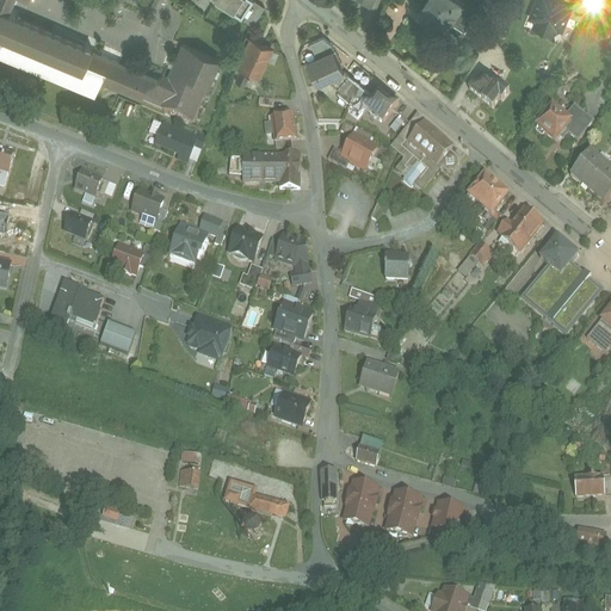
[(0,0),(0,57),(96,99),(102,85),(195,125),(222,62),(181,44),(165,82),(94,51),(96,50),(12,13),(17,0),(0,0)]
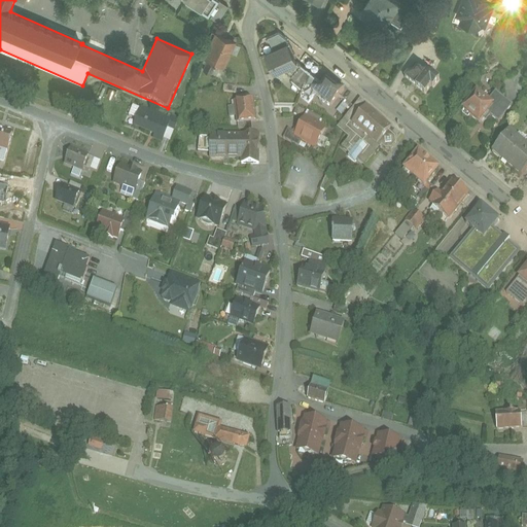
[(186,0),(196,6),(195,8),(202,12),(218,23),(229,7),(219,1),(219,0),(186,0)]
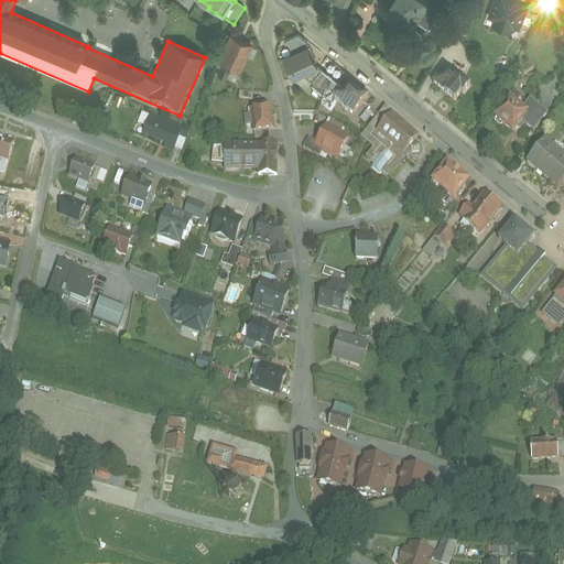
[(432,0),(393,0),(388,9),(398,15),(414,26),(432,0)]
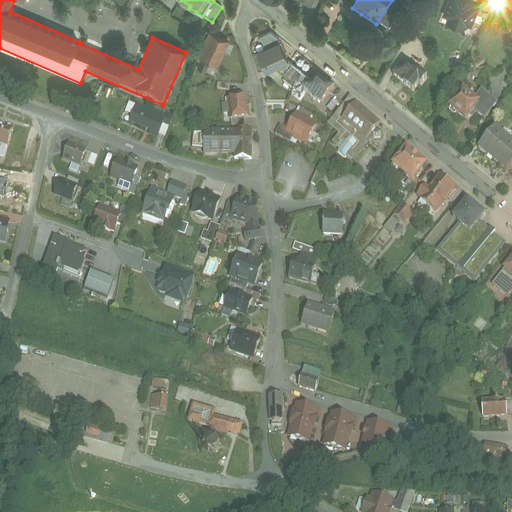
[(480,5),(467,0),(450,0),(444,16),(448,18),(446,23),(466,30),(468,26),(472,27),(480,5)]
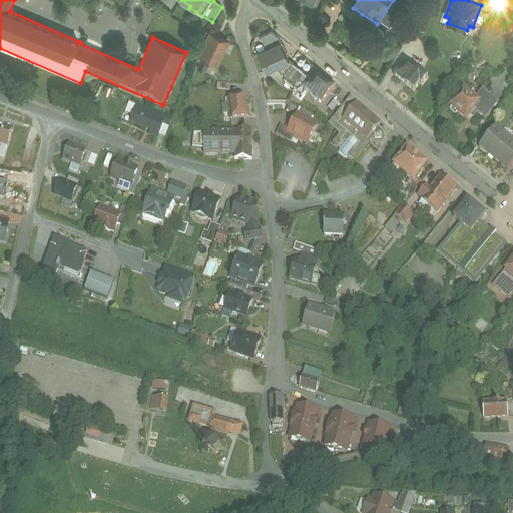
[(191,20),(196,12),(189,8),(187,6),(182,14),(191,20)]
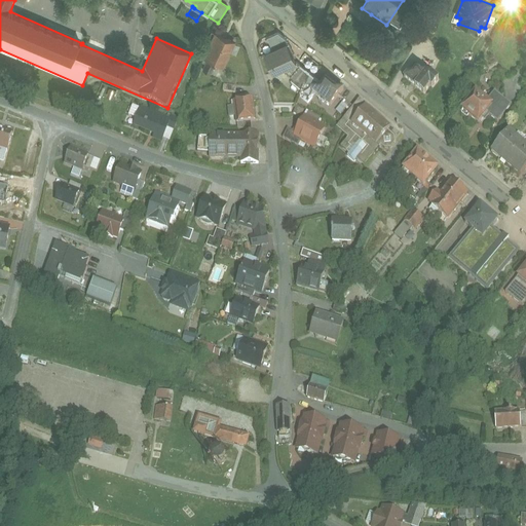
[(367,20),(371,14),(362,8),(358,13),(367,20)]
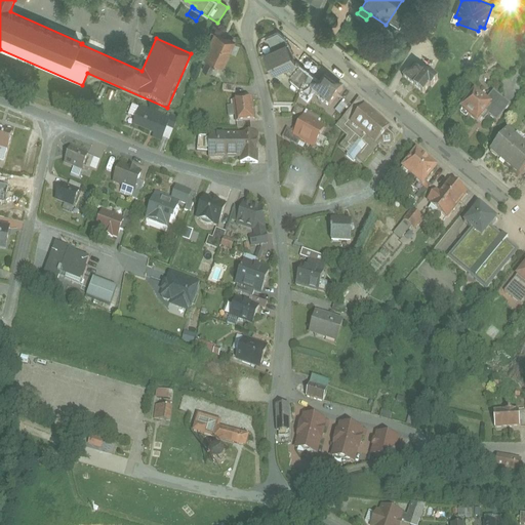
[(268,37),(272,48),(287,41),(284,37),(277,32),(268,37)]
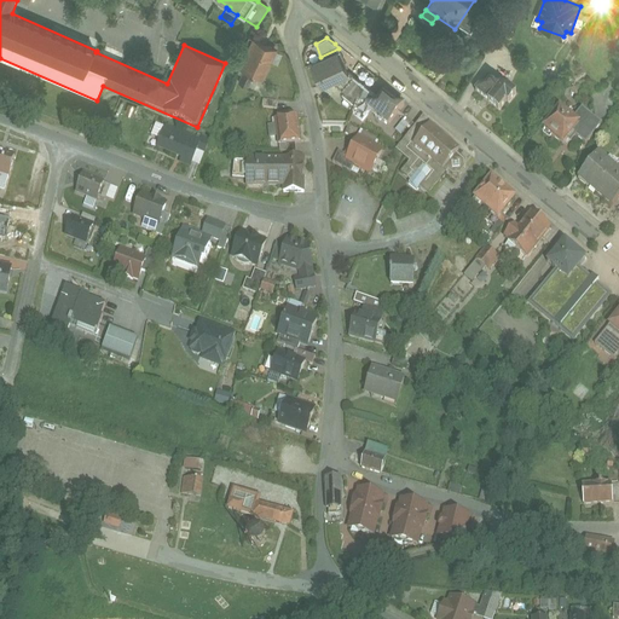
[(277,51),(256,41),(242,70),(243,71),(256,77),(262,80),(277,51)]
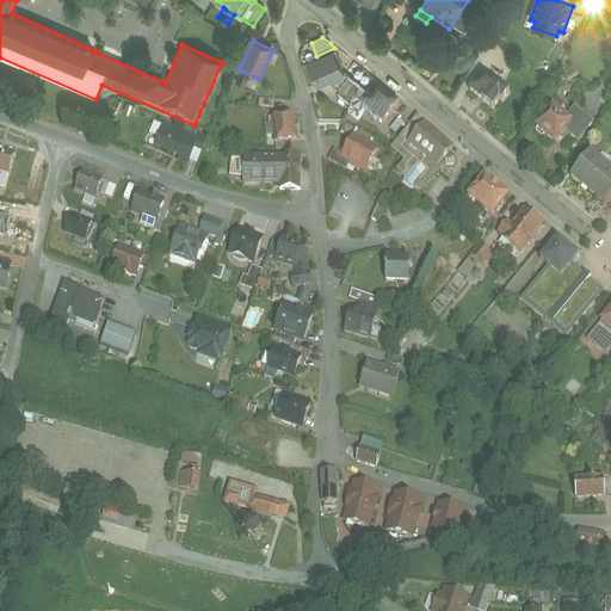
[(347,74),(334,48),(316,56),(307,62),(320,87),(332,81),(347,74)]
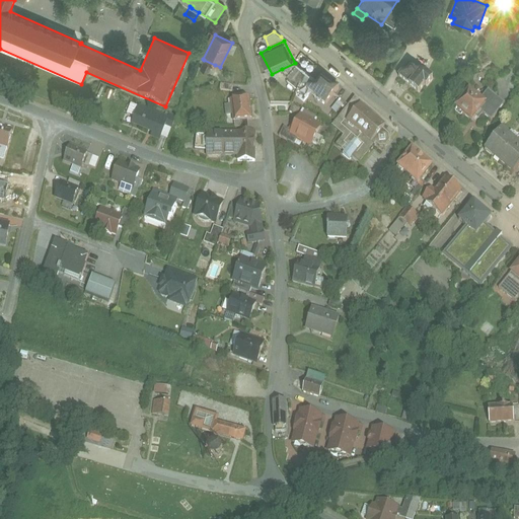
[(412,59),(398,76),(420,93),(426,86),(429,88),(437,78),(412,59)]
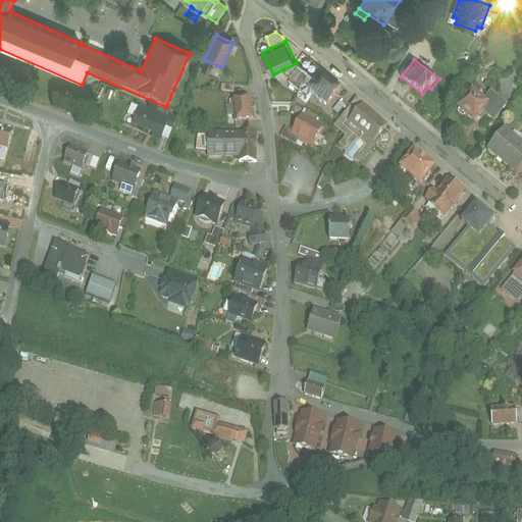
[(216,65),(205,60),(201,70),(211,75),(216,65)]
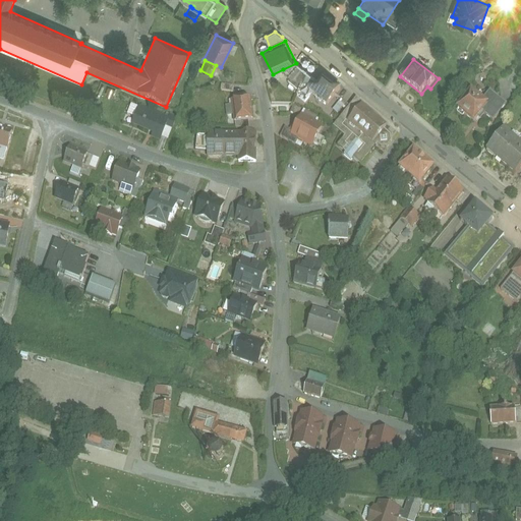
[(283,69),(289,76),(298,65),(296,63),(283,69)]
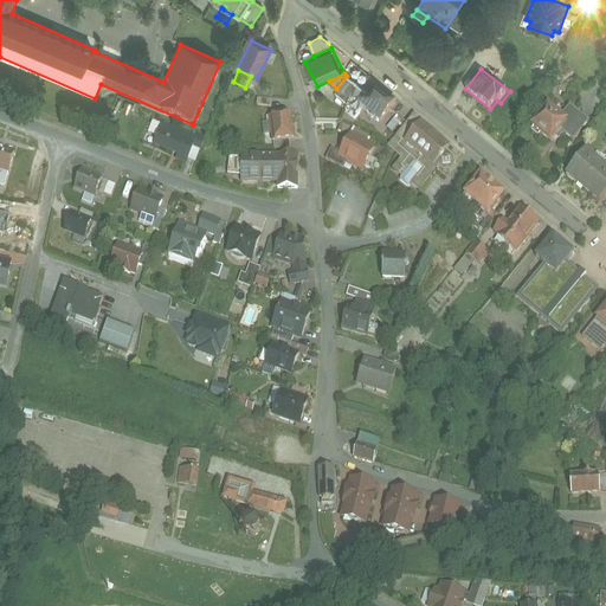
[(336,98),(348,108),(358,84),(347,76),(336,89),(341,92),(336,98)]
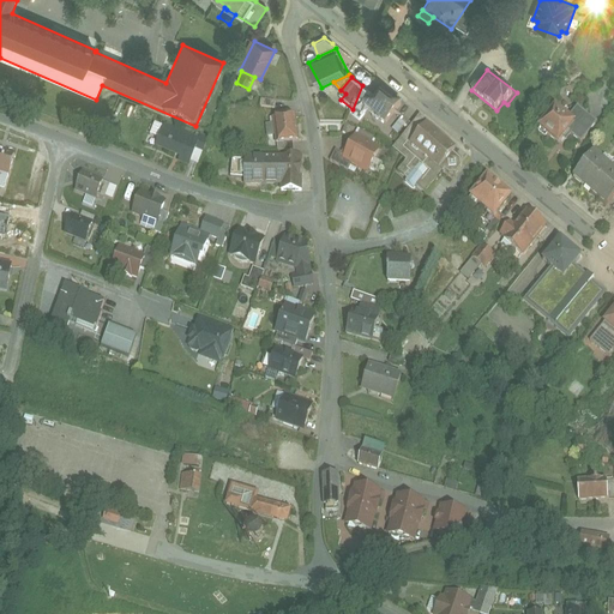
[(374,95),(362,85),(353,109),(357,103),(363,108),(374,95)]
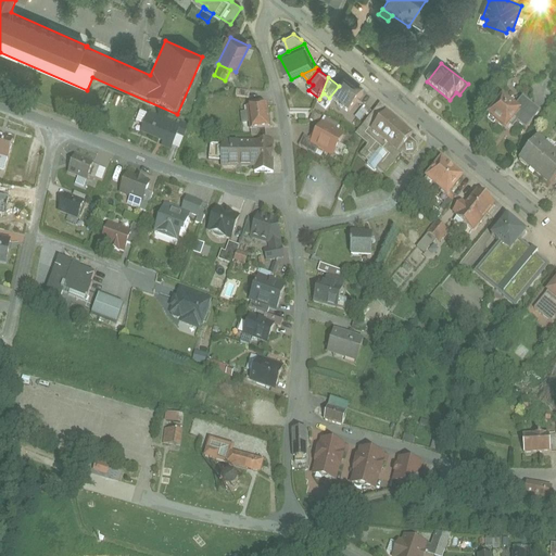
[(366,93),(345,77),(339,86),(329,98),(335,101),(350,114),(366,93)]
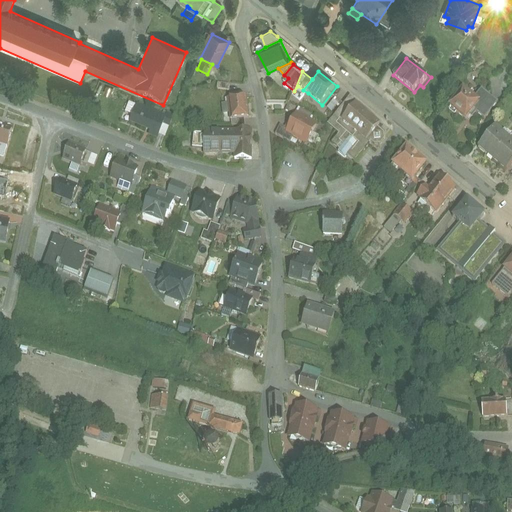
[(308,93),(298,86),(294,91),(292,96),(301,102),(308,93)]
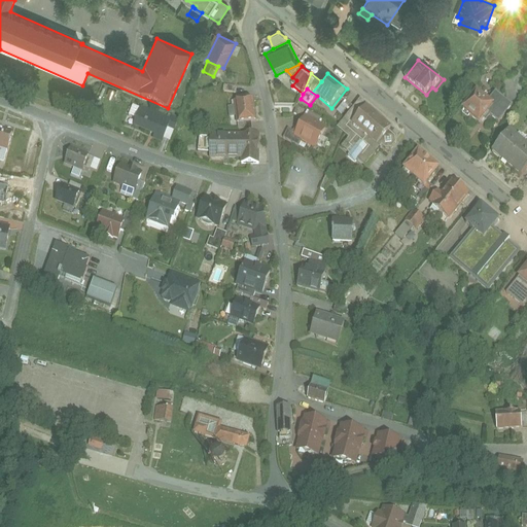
[(116,93),(109,90),(106,98),(113,101),(116,93)]
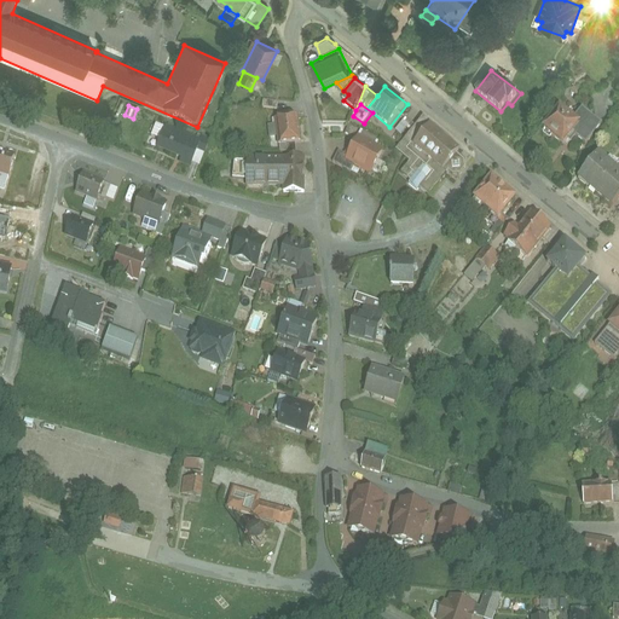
[(562,105),(543,128),(565,146),(576,133),(584,123),(576,117),(562,105)]
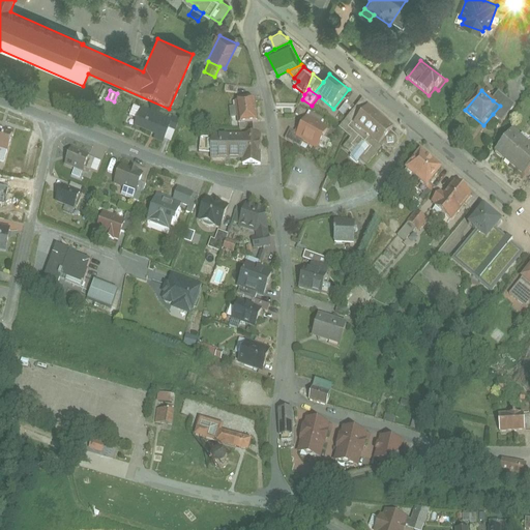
[(500,106),(493,114),(502,121),(514,107),(499,93),(493,100),(500,106)]
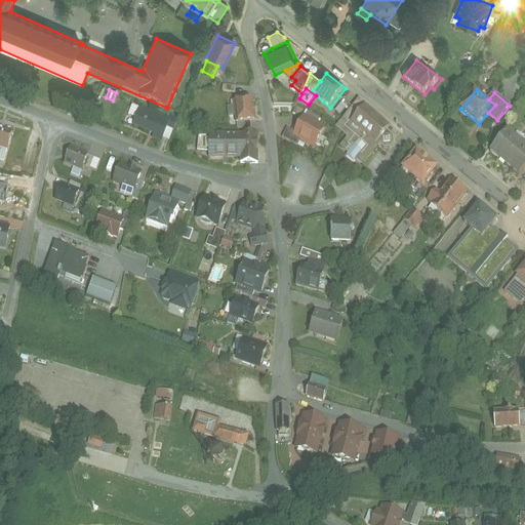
[(253,98),(234,101),(236,123),(237,123),(251,122),(255,122),(253,98)]
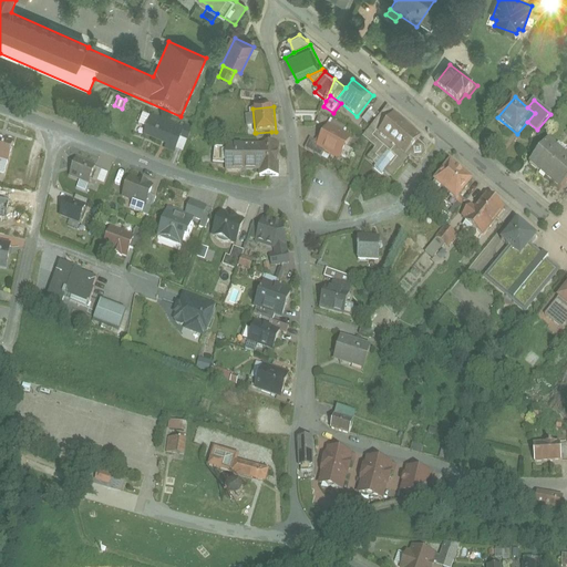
[(422,136),(389,106),(364,135),(362,137),(375,148),(368,157),(375,165),(373,167),(382,175),(384,172),(392,178),(411,156),(414,160),(421,160),(425,154),(425,147),(419,142),(422,136)]
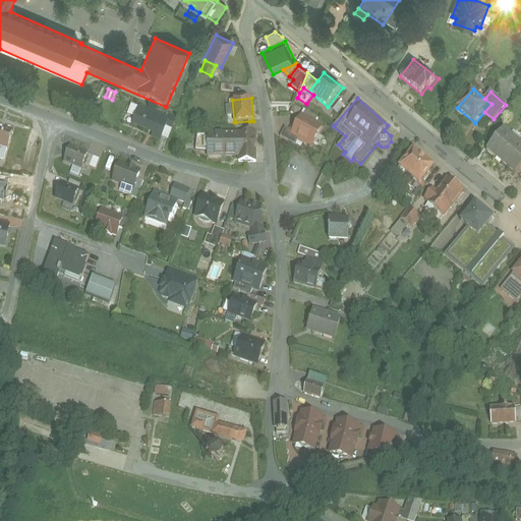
[(136,118),(140,108),(131,105),(127,114),(136,118)]
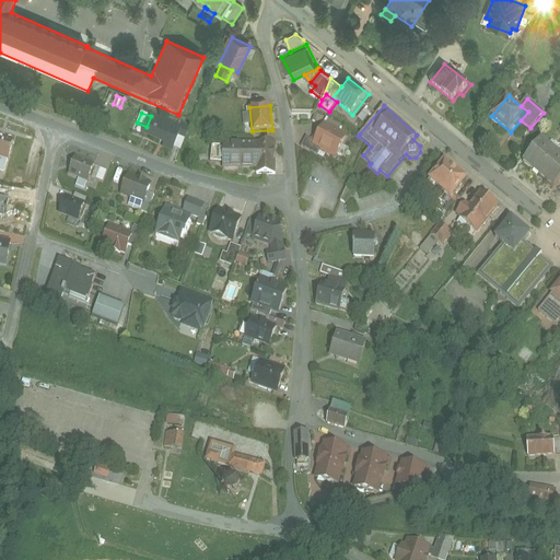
[(181,126),(151,114),(151,116),(147,127),(142,136),(163,144),(163,147),(173,150),(181,130),(188,132),(190,126),(182,121),(181,126)]
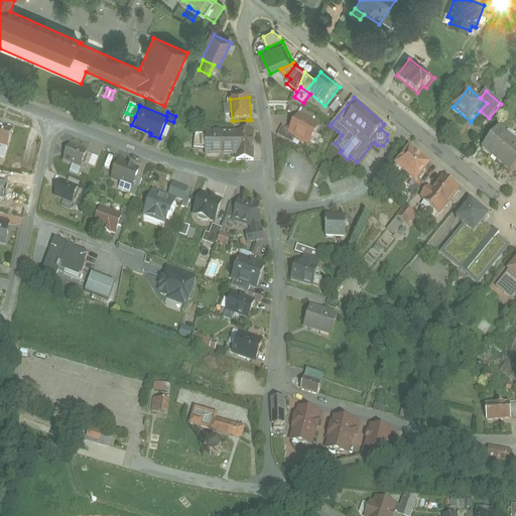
[(289,132),(288,134),(301,141),(309,145),(311,142),(315,134),(320,124),(299,113),(296,120),(294,118),(288,130),(287,131),(289,132)]
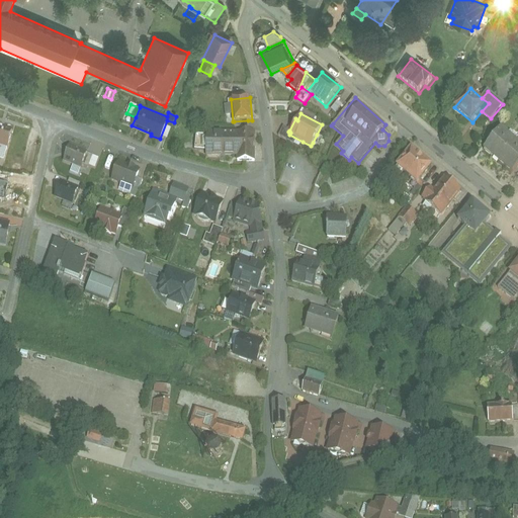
[(13,125),(0,120),(0,142),(7,145),(13,125)]
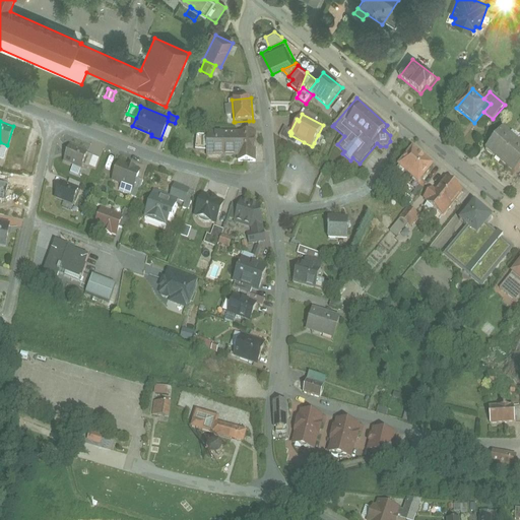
[(291,133),(289,132),(290,131),(284,128),(279,137),(301,147),(304,142),(290,135),(291,133)]
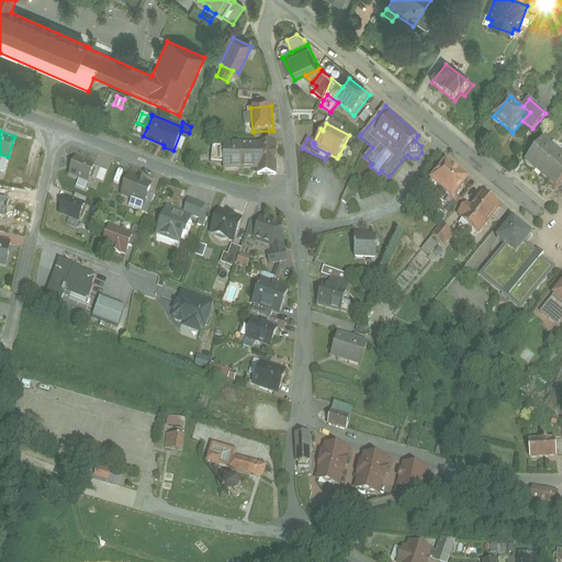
[(561,153),(544,139),(525,163),(557,188),(561,181),(561,153)]
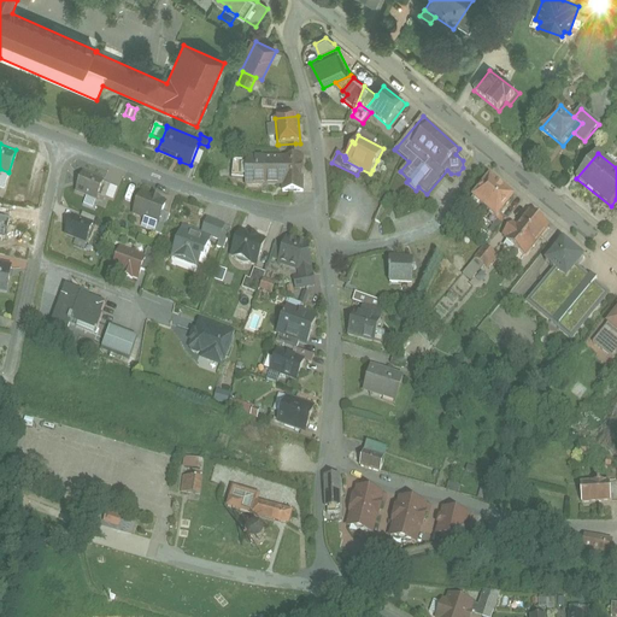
[(306,157),(247,157),(247,163),(247,176),(247,184),(260,184),(283,184),(285,191),(306,191),(306,157)]
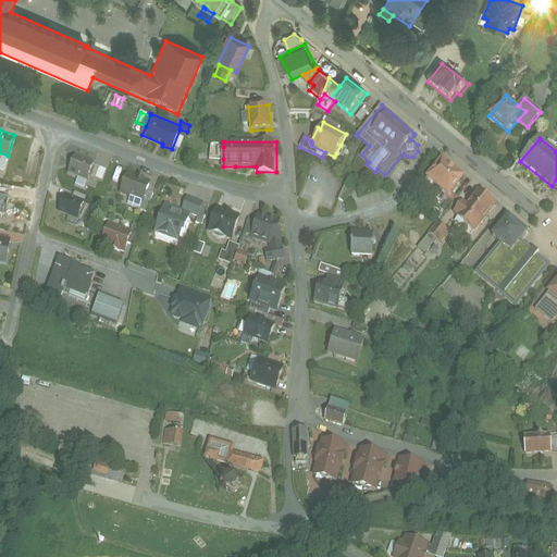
[(218,159),(218,147),(220,147),(220,143),(212,143),(210,159),(218,159)]
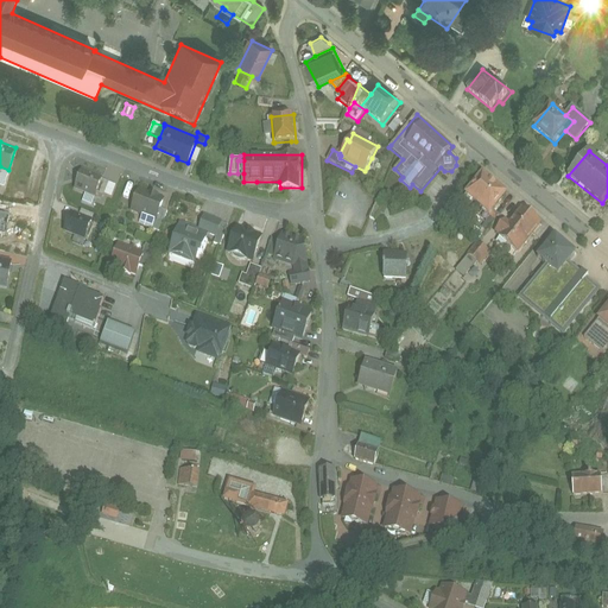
[(372,158),(367,168),(375,171),(380,163),(372,158)]
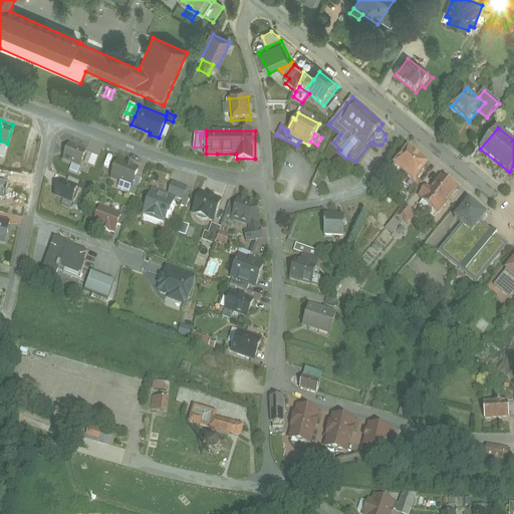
[(86,148),(68,141),(62,158),(71,161),(69,167),(77,171),(81,164),(86,150),(86,148)]
